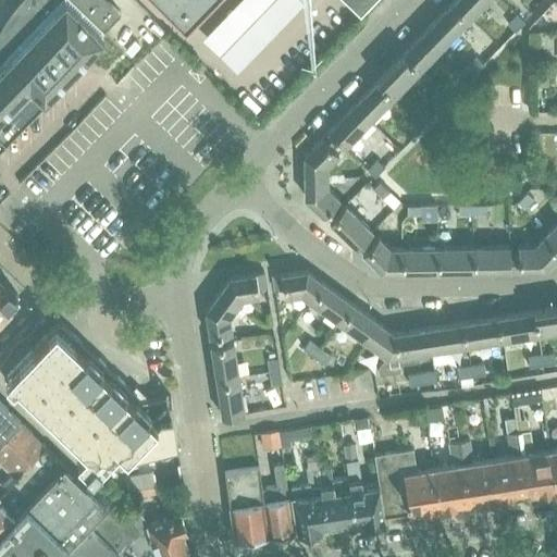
[(0,66),(0,146),(104,35),(100,32),(120,11),(108,0),(26,0),(25,2),(19,11),(12,20),(7,28),(2,38),(14,45),(19,48),(0,66)]
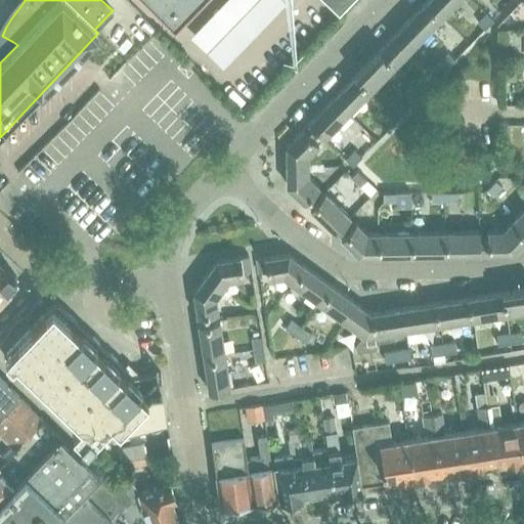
[(155,0),(173,17),(190,0),(155,0)]
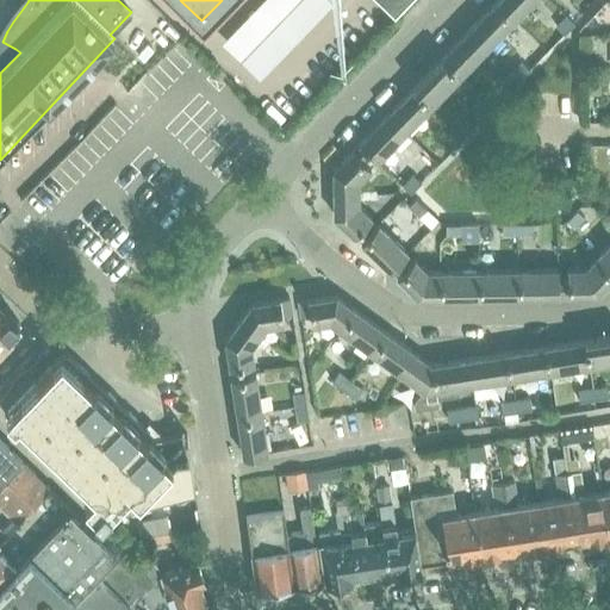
[(380,0),(394,13),(406,0),(380,0)]
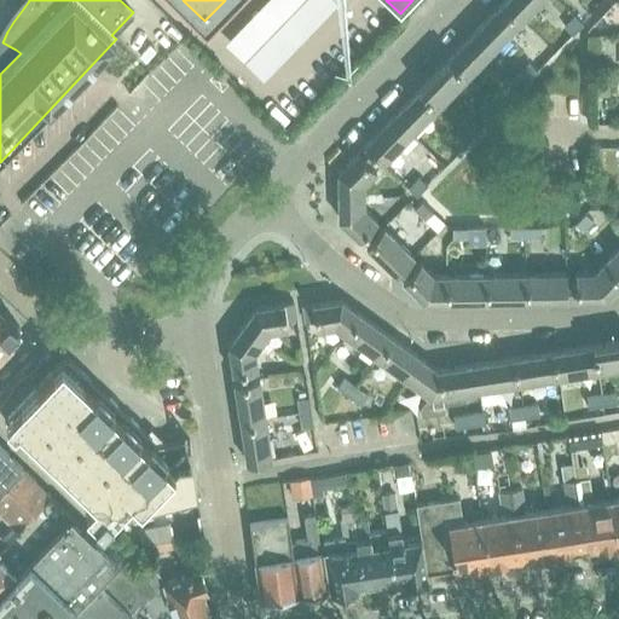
[(503,0),(503,1),(521,18),(538,0),(503,0)]
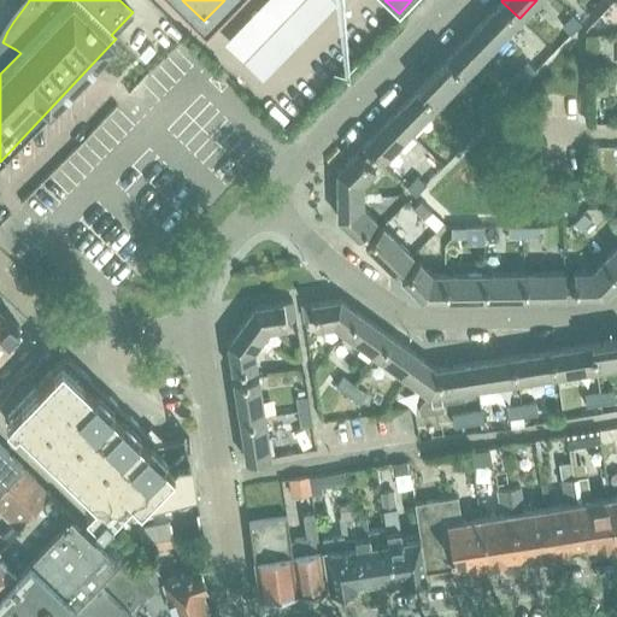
[(501,1),(474,30),(492,47),(519,18),(501,1)]
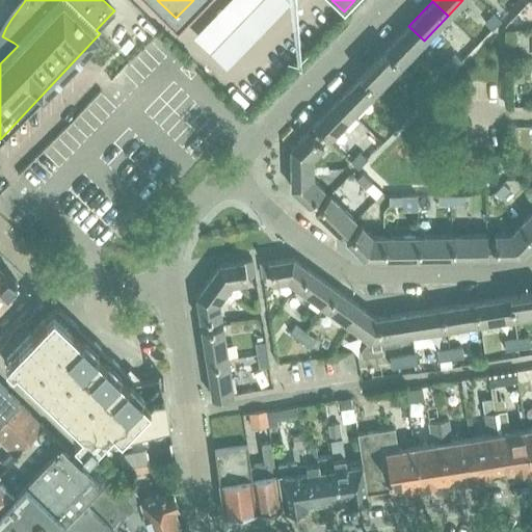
[(485,23),(491,29),(501,20),(495,12),(485,23)]
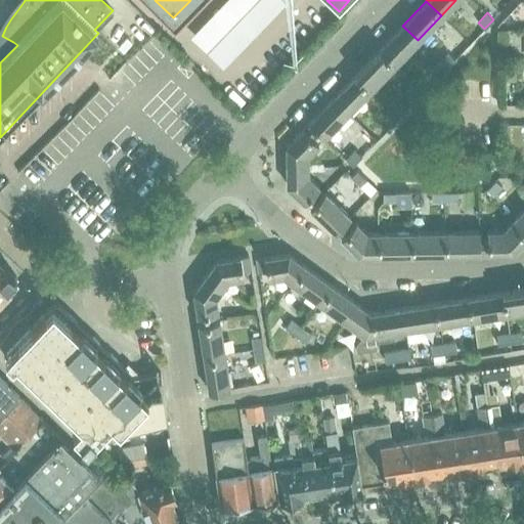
[(402,26),(379,50),(394,64),(418,40),(402,26)]
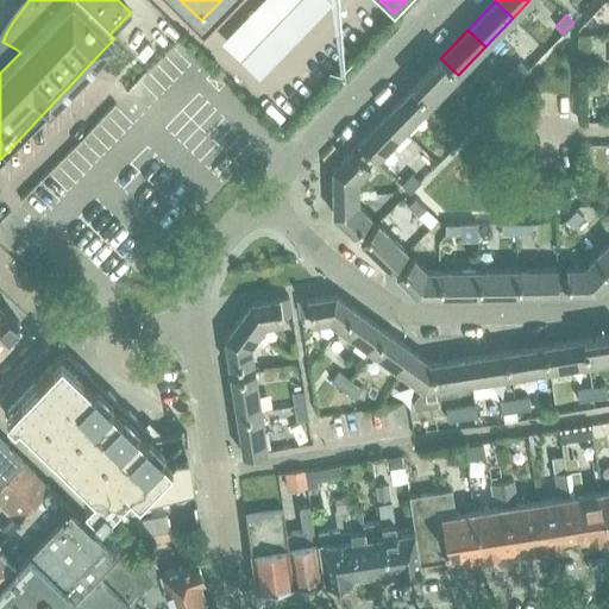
[(578,33),(578,49),(589,49),(589,33),(578,33)]
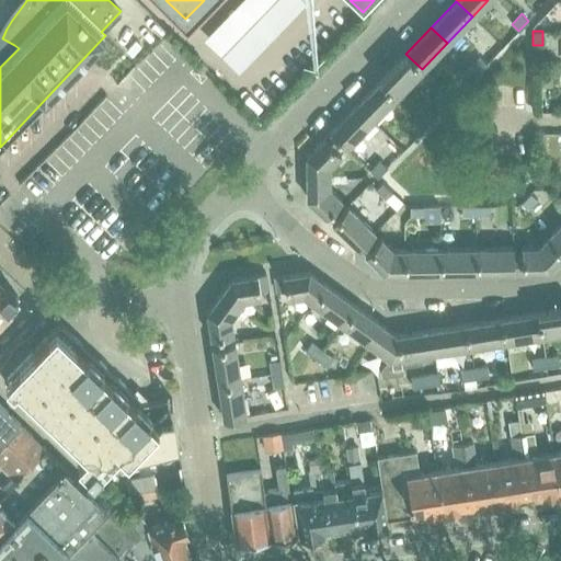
[(405,54),(380,79),(397,95),(422,69),(405,54)]
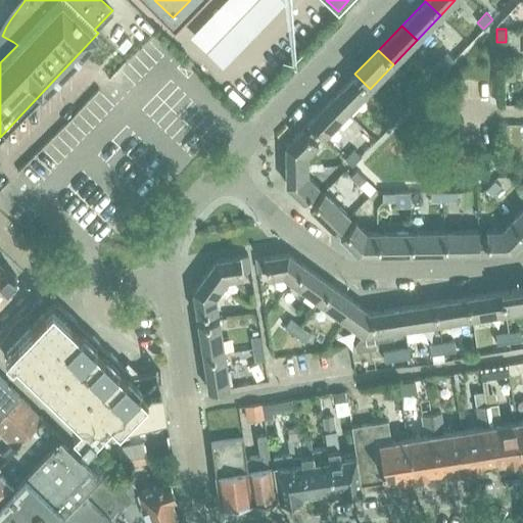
[(447,52),(439,61),(445,67),(455,59),(447,52)]
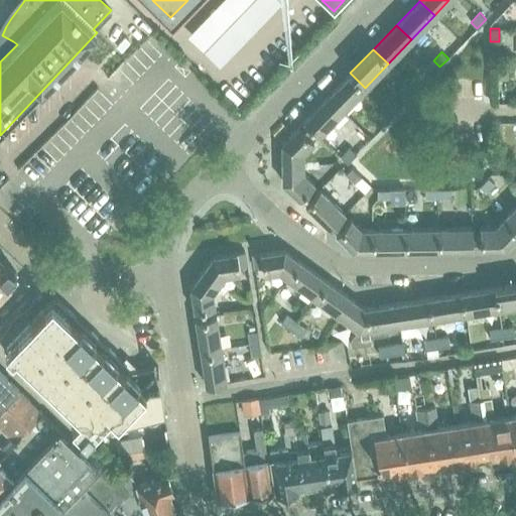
[(439,67),(433,60),(424,70),(430,76),(439,67)]
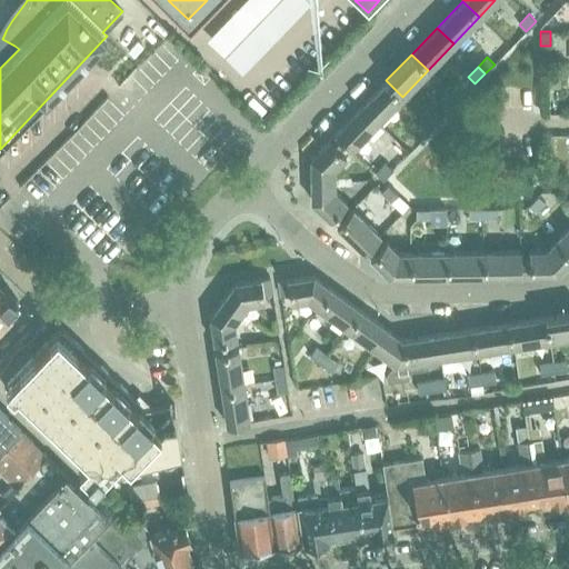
[(386,80),(360,107),(377,122),(402,97),(386,80)]
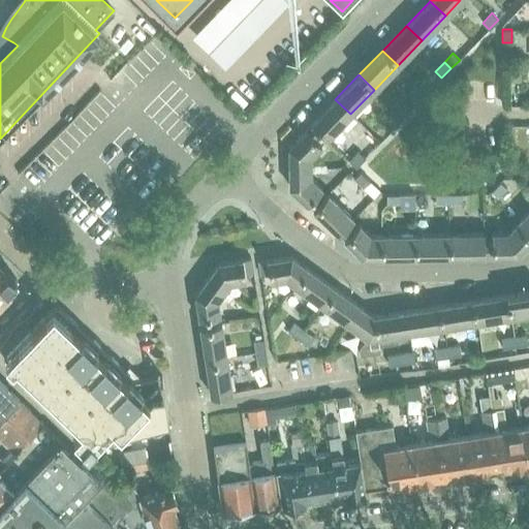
[(508,81),(508,104),(522,104),(522,81),(508,81)]
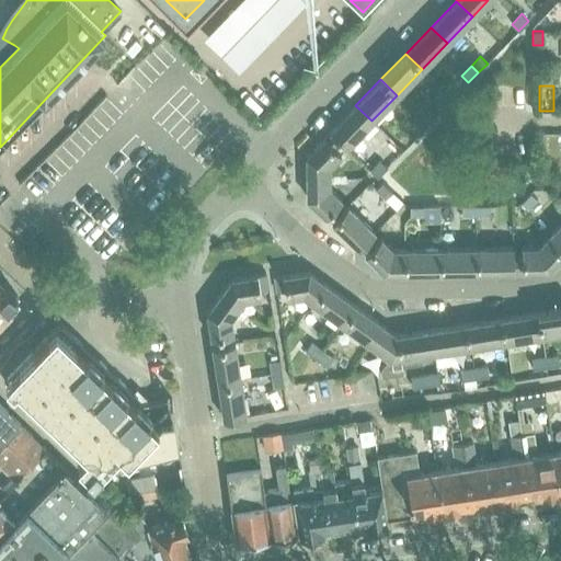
[(330,132),(331,132),(342,142),(346,147),(371,121),(355,105),(330,132)]
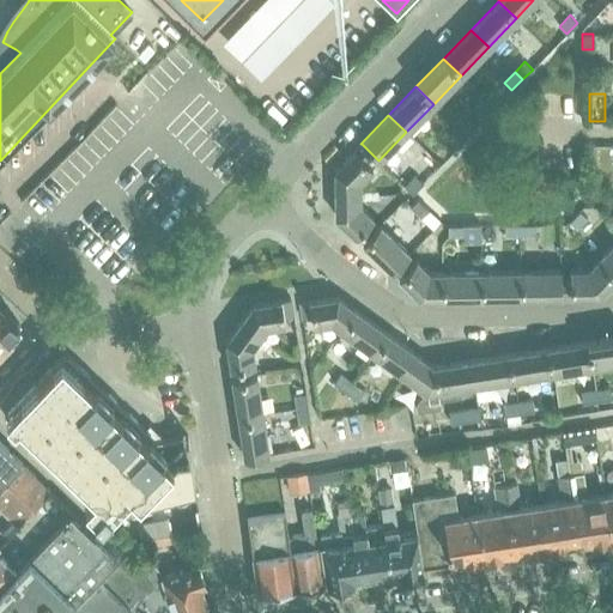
[(471,117),(460,129),(467,137),(478,126),(471,117)]
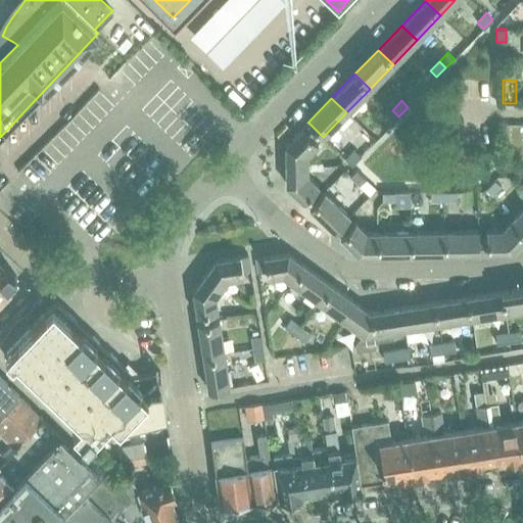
[(398,116),(392,110),(384,119),(390,125),(398,116)]
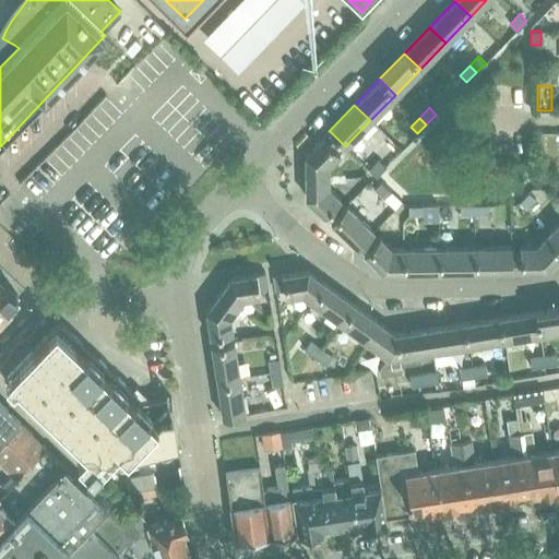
[(306,155),(306,176),(329,176),(329,165),(340,153),(335,147),(341,142),(330,131),(323,137),(306,155)]
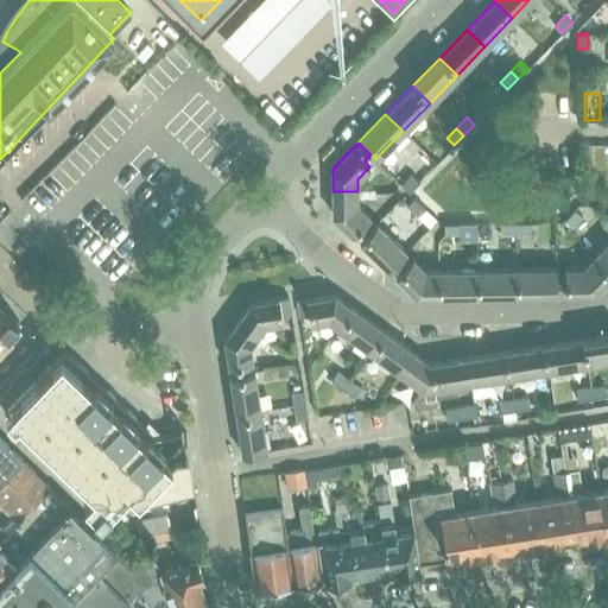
[(401,184),(409,191),(419,181),(412,173),(401,184)]
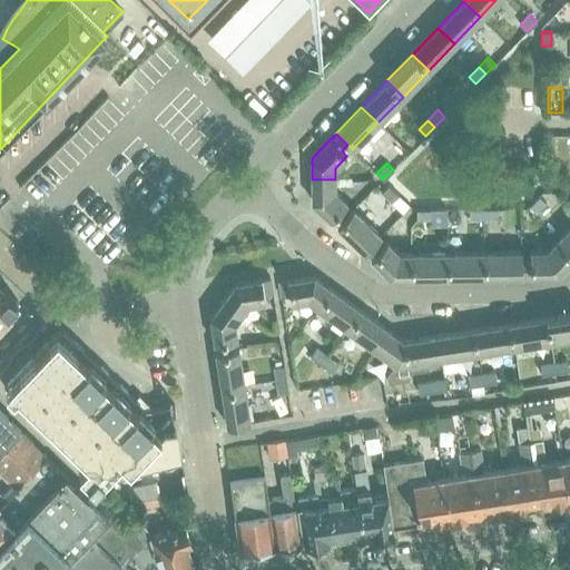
[(332,218),(337,225),(349,213),(343,207),(347,203),(335,190),(335,179),(312,179),(312,200),(331,219),(332,218)]
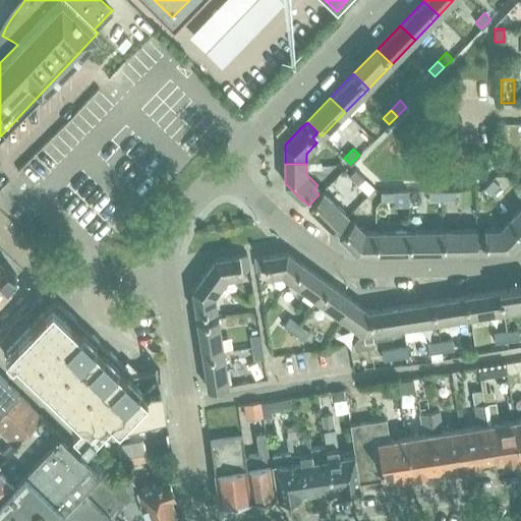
[(349,175),(358,184),(364,178),(355,169),(349,175)]
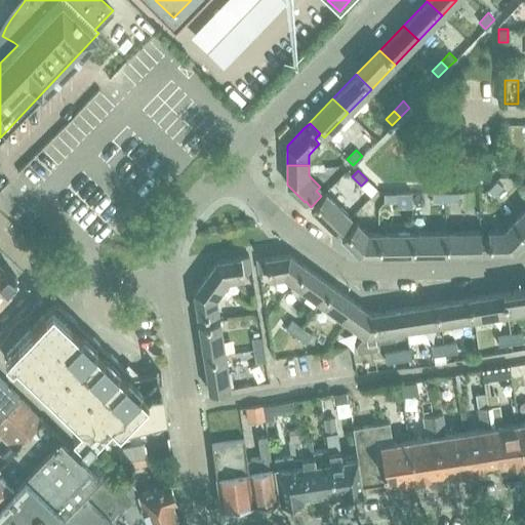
[(487,189),(493,196),(502,187),(496,179),(487,189)]
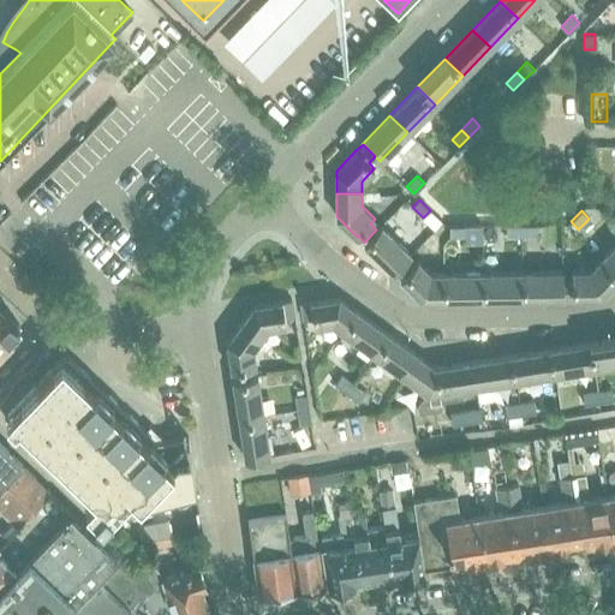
[(523,234),(521,224),(506,225),(506,236),(523,234)]
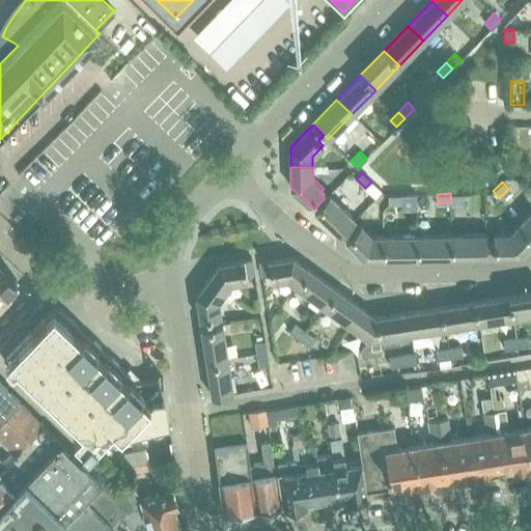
[(463,193),(450,193),(451,202),(463,202),(463,193)]
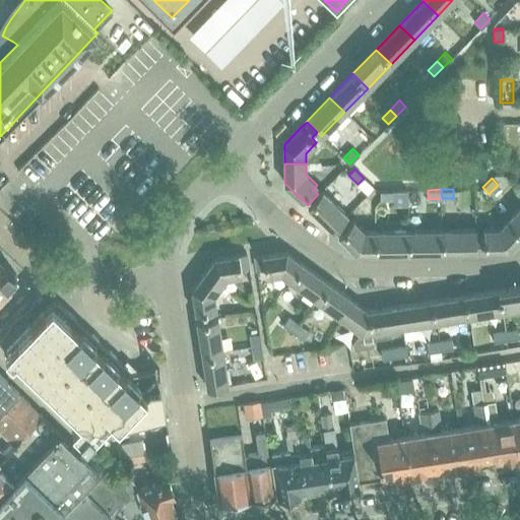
[(333,230),(343,219),(347,214),(322,190),(318,194),(308,205),(333,230)]
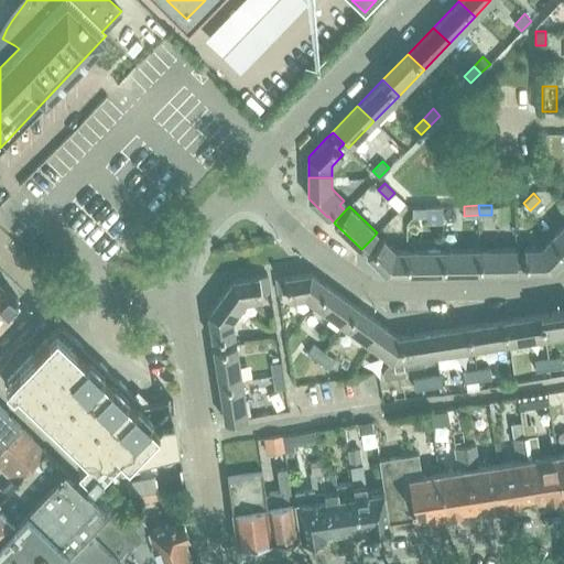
[(412,206),(412,217),(426,216),(426,206),(412,206)]
